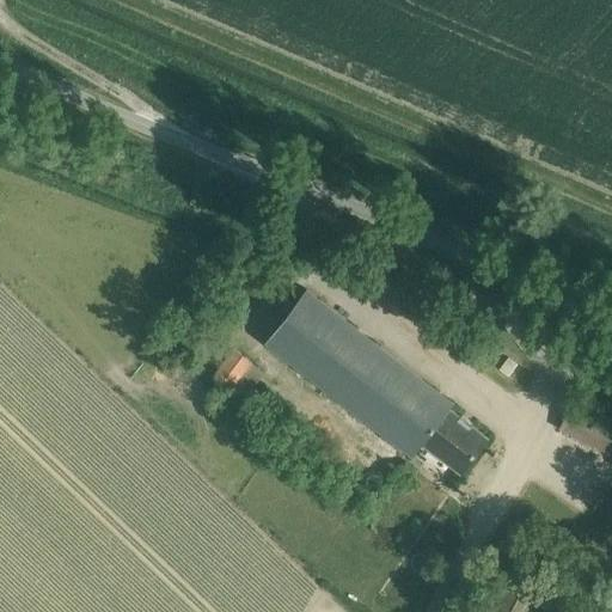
[(458,471),(485,436),(448,407),(451,403),(305,289),(264,342),(410,457),(422,442),(458,471)]
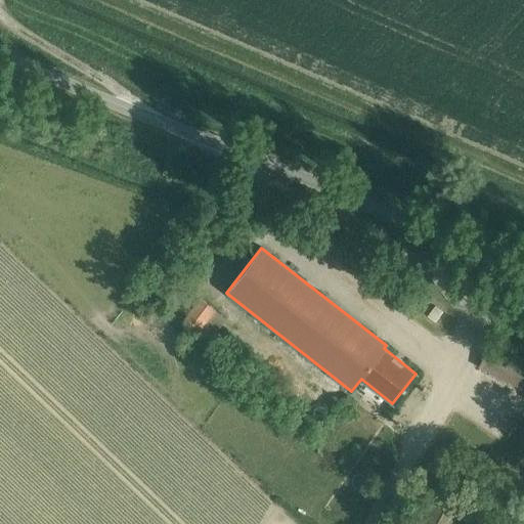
[(137,315),(145,306),(135,297),(127,306),(137,315)]
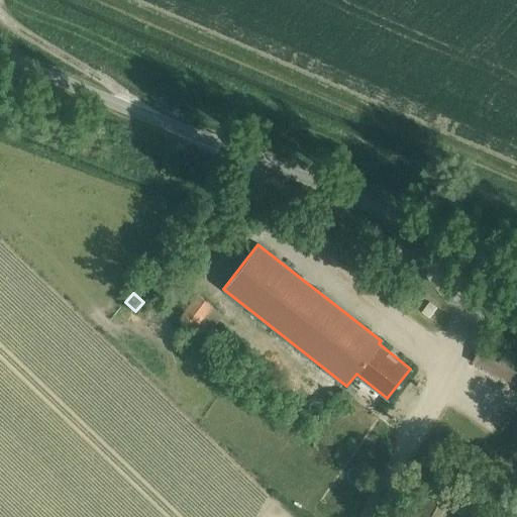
[(224,316),(211,305),(197,295),(180,320),(194,330),(195,328),(215,343),(222,331),(215,326),(224,316)]
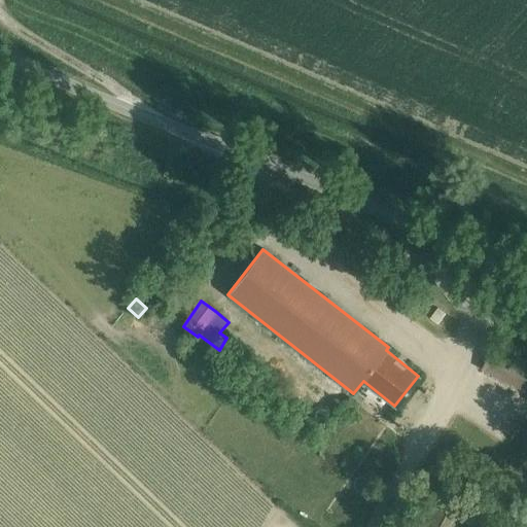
[(246,348),(233,339),(226,347),(240,357),(246,348)]
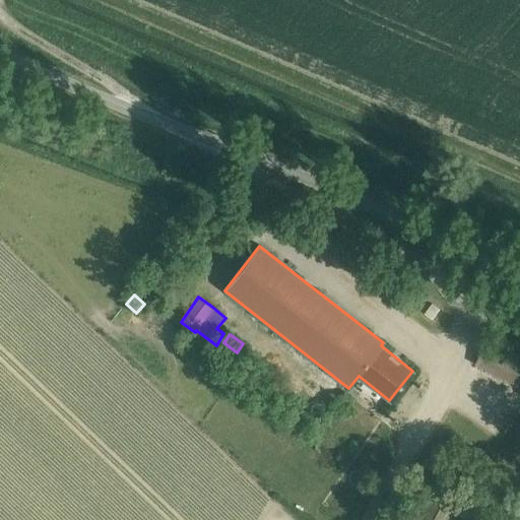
[(519,387),(519,363),(483,346),(474,365),(519,387)]
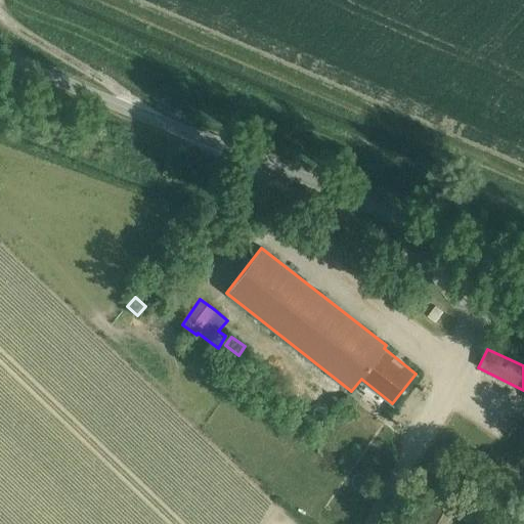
[(453,523),(460,514),(429,497),(415,523),(453,523)]
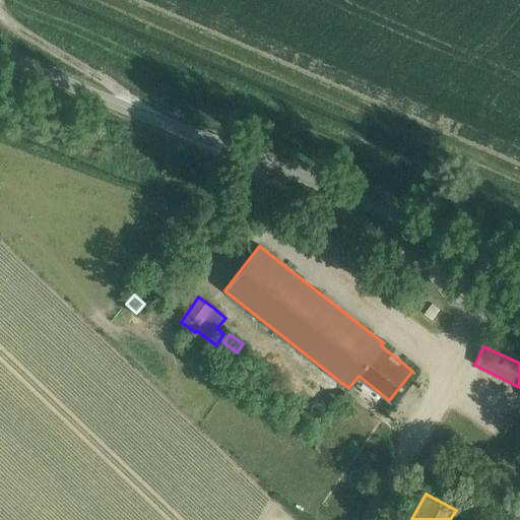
All buildings are outlined.
